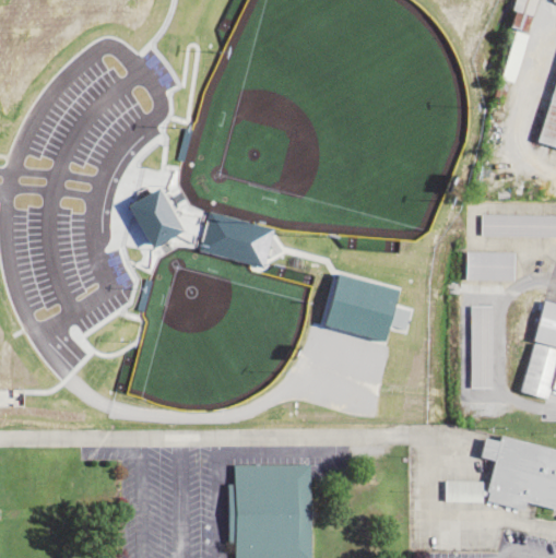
[(555,84),(541,143),(555,146),(555,0),(554,0),(553,3),(555,3),(555,84)]
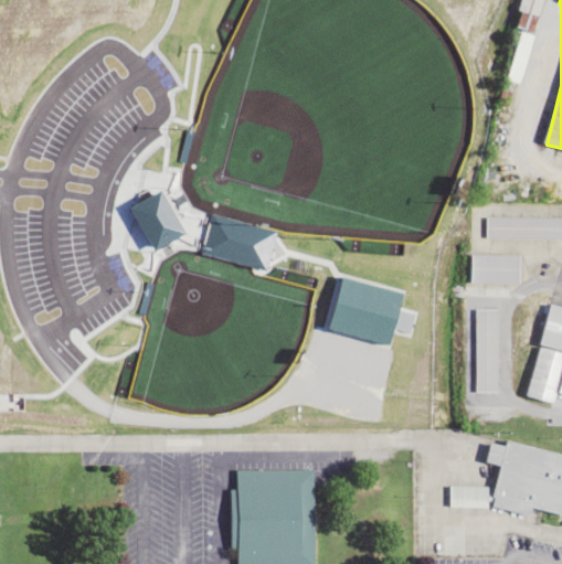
[(561,217),(486,219),(486,240),(561,238),(561,217)]
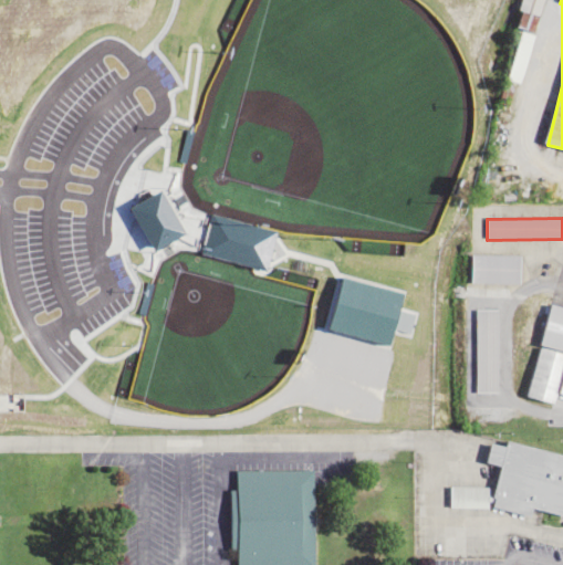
[(521,283),(521,255),(472,255),(472,283),(521,283)]
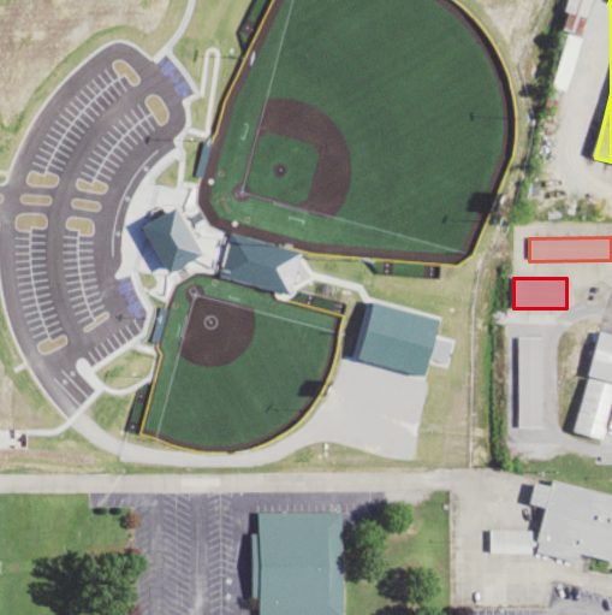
[(611,336),(599,332),(572,433),(604,441),(606,430),(611,431),(611,336)]
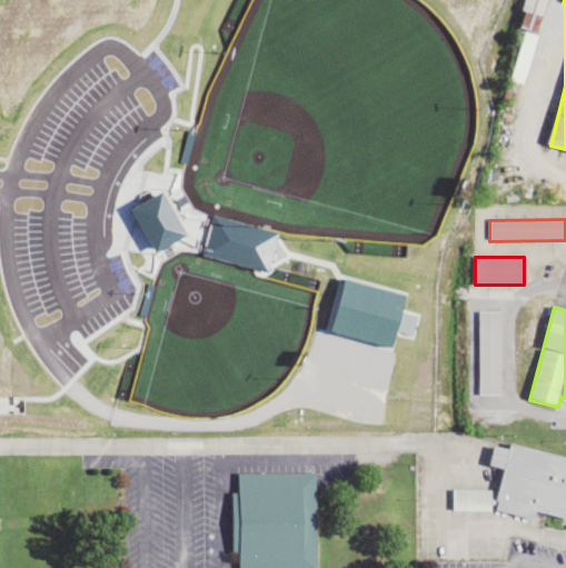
[(479,396),(502,396),(502,311),(479,311),(479,396)]
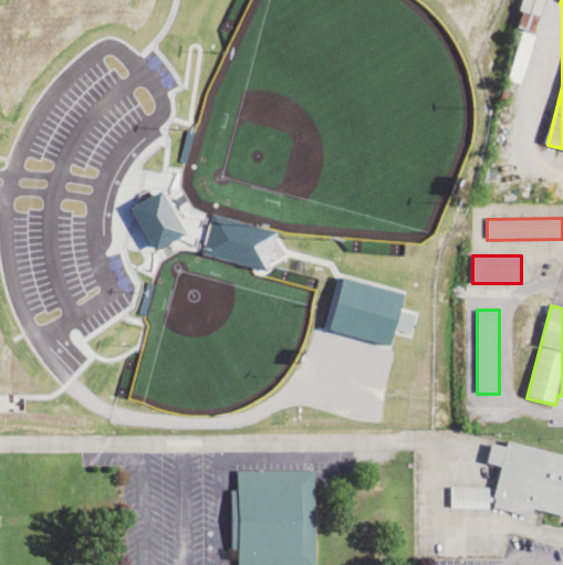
[(491,506),(531,514),(532,509),(562,514),(562,453),(507,442),(506,447),(491,443),(487,463),(499,466),(491,506)]
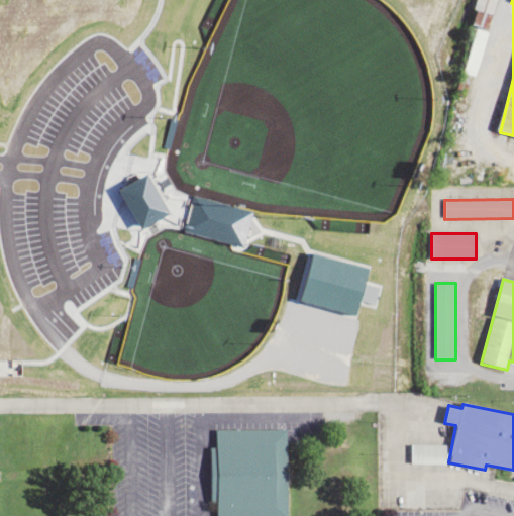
[(287,515),(287,429),(216,430),(216,448),(211,448),(211,503),(217,503),(216,515),(287,515)]
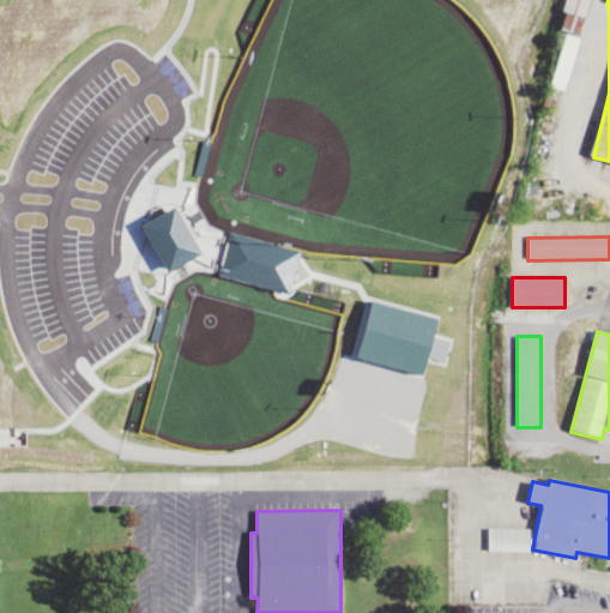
[(489,551),(531,551),(531,530),(489,530),(489,551)]
